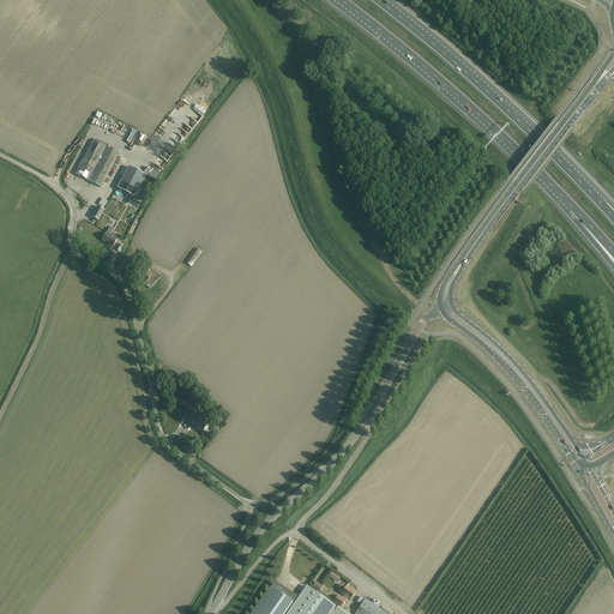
[(115,122),(114,125),(118,126),(115,131),(121,133),(124,126),(115,122)]
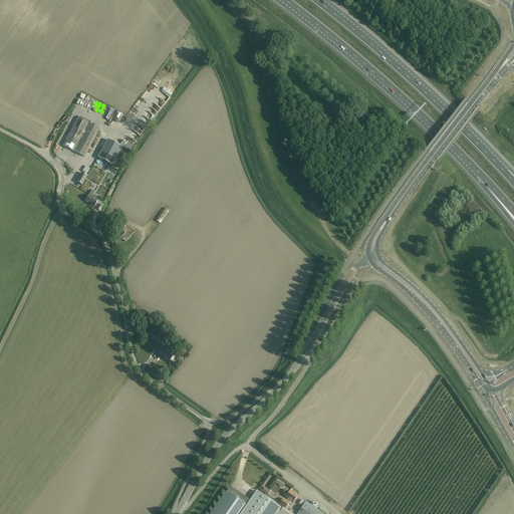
[(84,157),(99,129),(92,124),(78,117),(63,146),(84,157)]
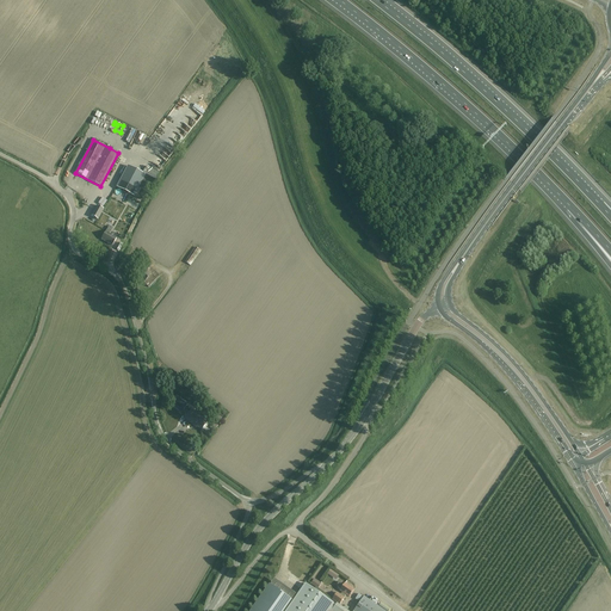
[(134,197),(146,176),(128,166),(117,187),(134,197)]
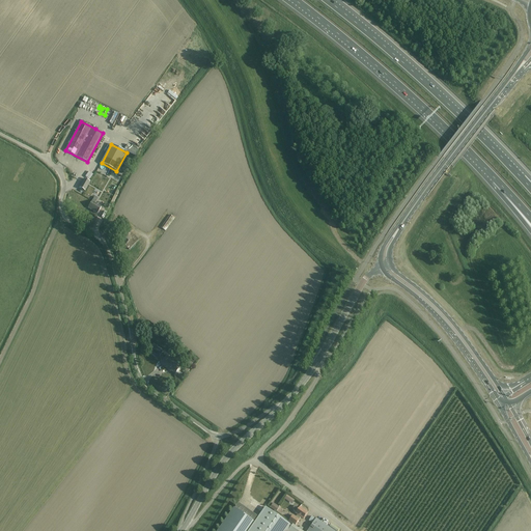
[(84,178),(79,188),(84,190),(89,182),(84,178)]
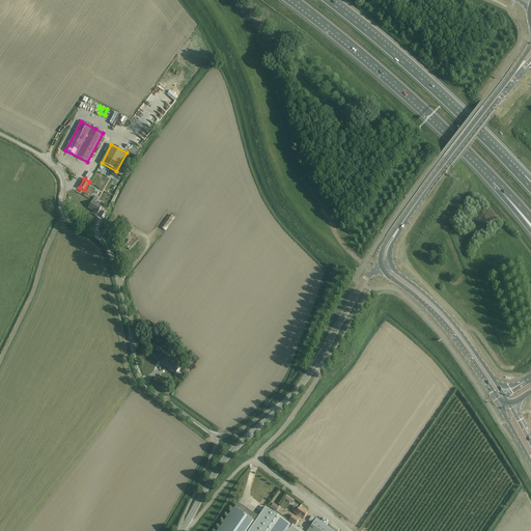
[(102,207),(92,201),(88,208),(98,214),(102,207)]
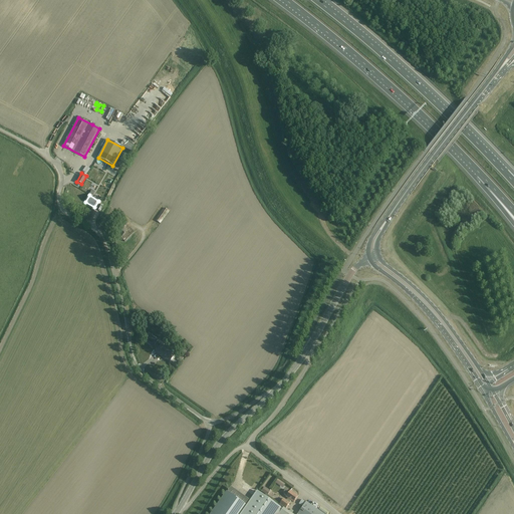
[(161,224),(169,211),(165,208),(156,221),(161,224)]
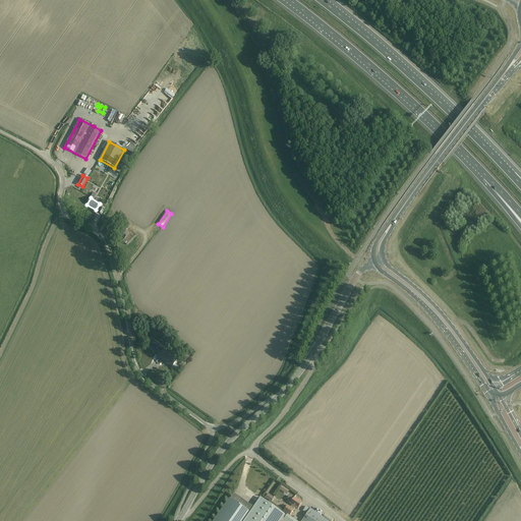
[(116,234),(122,241),(127,245),(136,236),(128,228),(130,226),(126,223),(121,228),(116,234)]
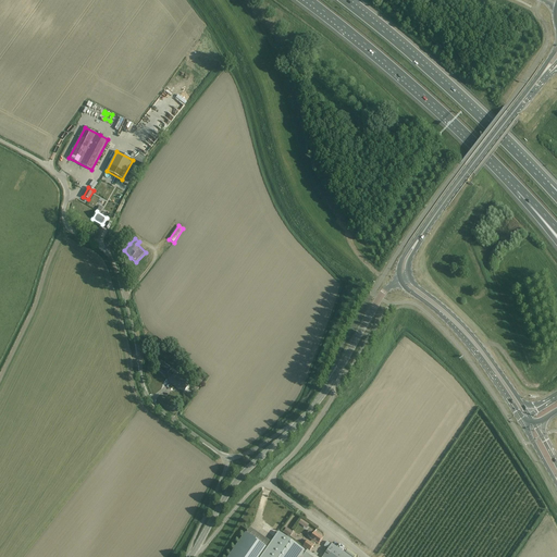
[(163,363),(158,371),(166,378),(172,371),(163,363)]
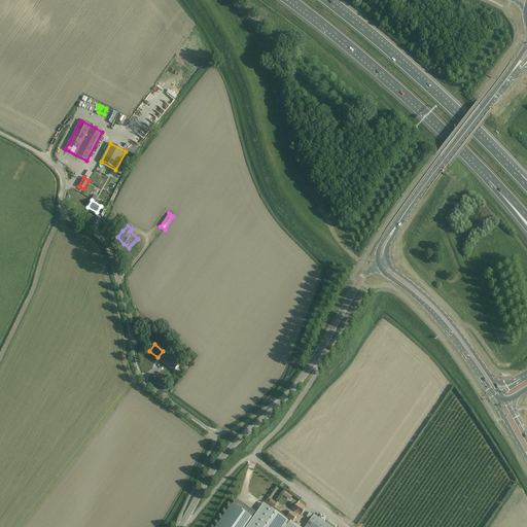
[(174,371),(179,364),(165,354),(160,361),(168,367),(169,366),(174,371)]
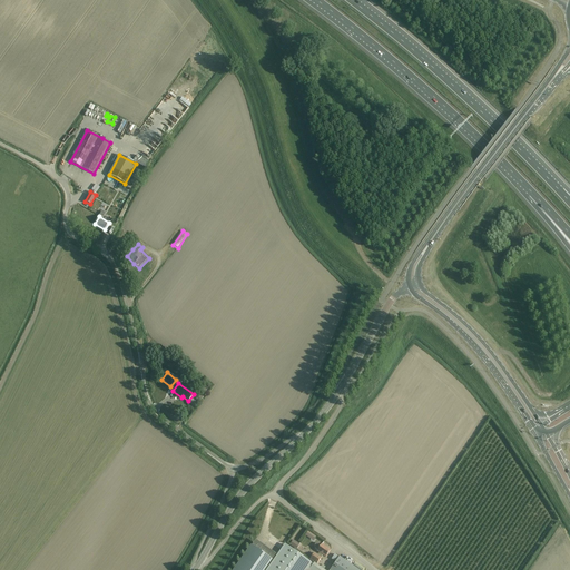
[(315,549),(317,550),(317,551),(320,553),(318,556),(315,553),(311,560),(316,563),(321,558),(322,558),(323,556),(325,558),(330,551),(322,544),(321,546),(318,544),(317,543),(316,544),(315,544),(314,547),(314,548),(315,549)]
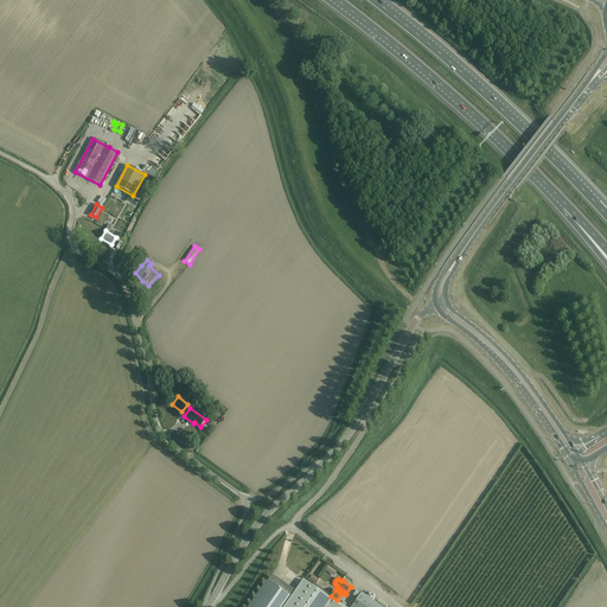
[(282,606),(291,596),(270,581),(269,581),(249,606),(379,606),(360,593),(360,594),(356,590),(352,595),(357,599),(351,606),(344,606),(334,600),(333,601),(305,581),(286,606),(282,606)]
